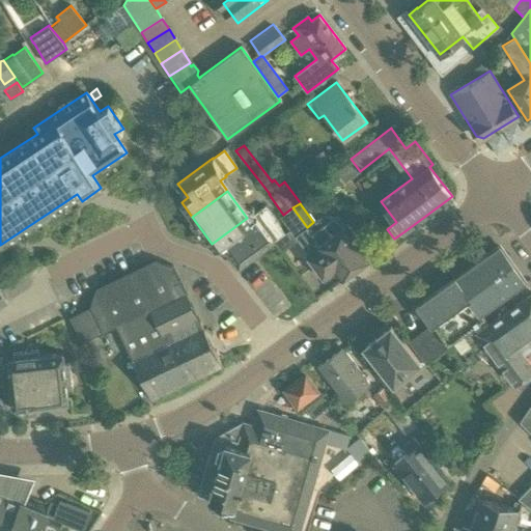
[(247,219),(247,218),(212,244),(216,249),(225,242),(230,249),(227,251),(239,267),(274,241),(284,232),(264,206),(254,215),(254,214),(247,219)]
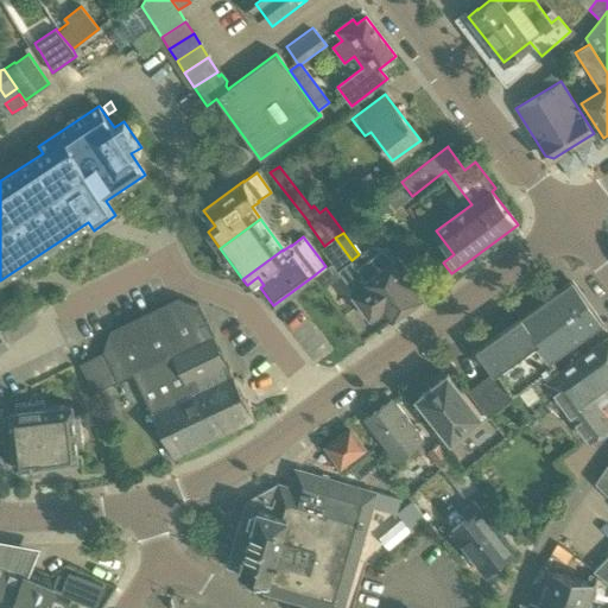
[(324,246),(322,247),(321,248),(337,271),(339,270),(353,290),(352,291),(372,318),(384,310),(391,320),(407,306),(371,257),(363,261),(359,254),(352,260),(335,238),(324,246)]
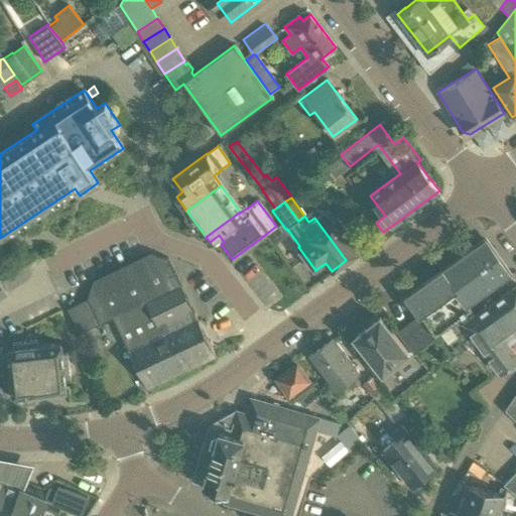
[(314,218),(346,260),(360,250),(337,218),(335,219),(327,208),(314,218)]
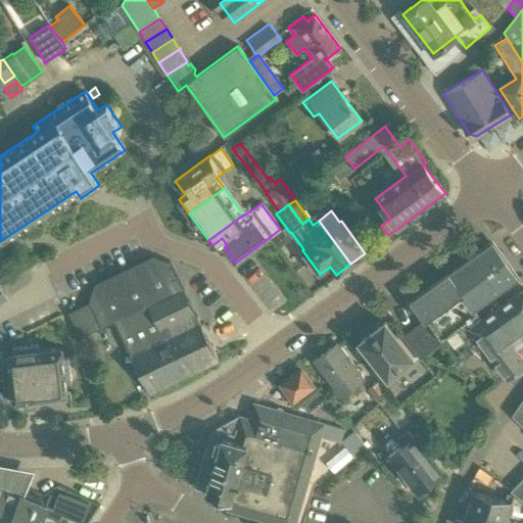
[(426,319),(424,320),(402,337),(420,359),(443,340),(442,339),(447,335),(467,322),(477,313),(473,306),(516,276),(491,243),(448,274),(448,275),(413,300),(426,319)]
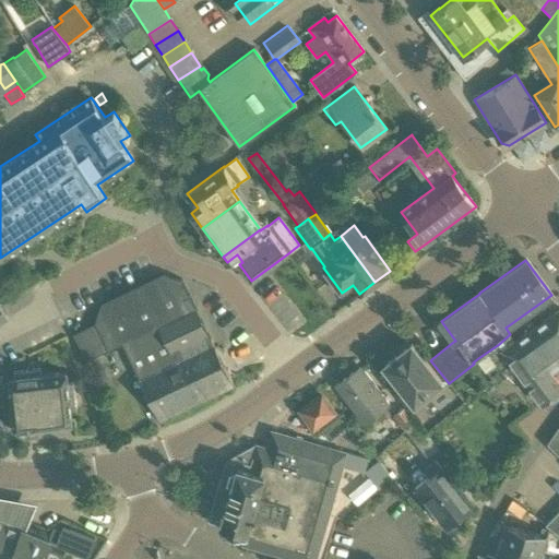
[(134,369),(207,333),(180,278),(163,273),(102,302),(95,323),(108,349),(108,351),(122,344),(134,369)]
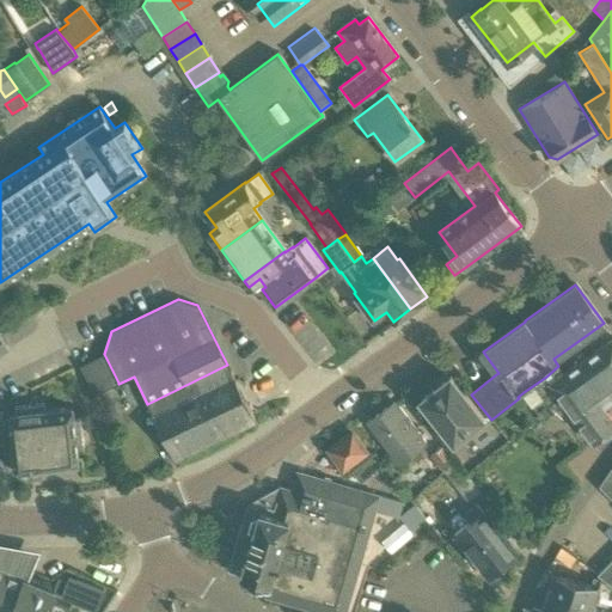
[(611,338),(574,366),(604,407),(611,399),(611,338)]
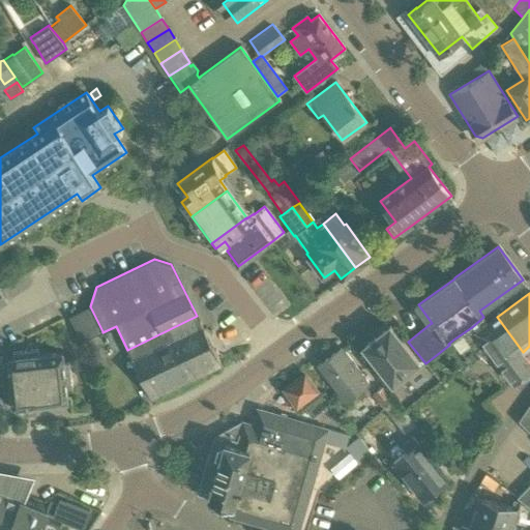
[(102,331),(90,306),(69,317),(82,342),(102,331)]
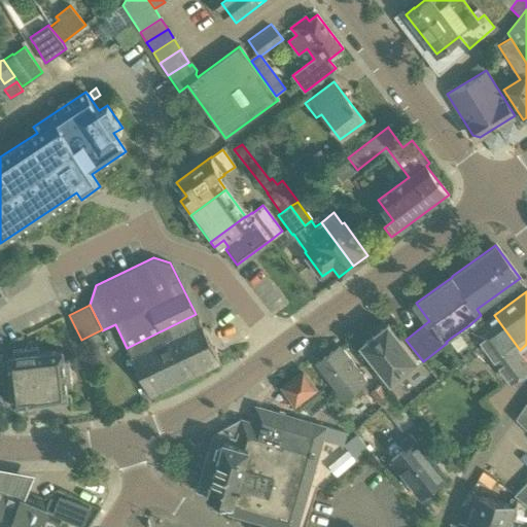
[(220,363),(196,314),(127,348),(150,396),(220,363)]
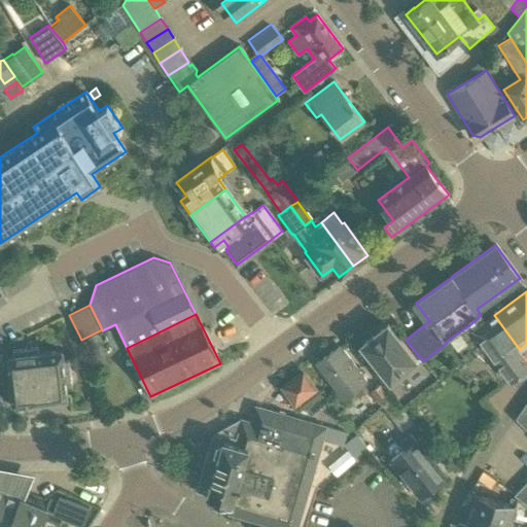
[(470,324),(451,338),(455,344),(466,360),(486,347),(511,381),(526,369),(526,361),(519,351),(520,350),(494,315),(473,330),(470,324)]
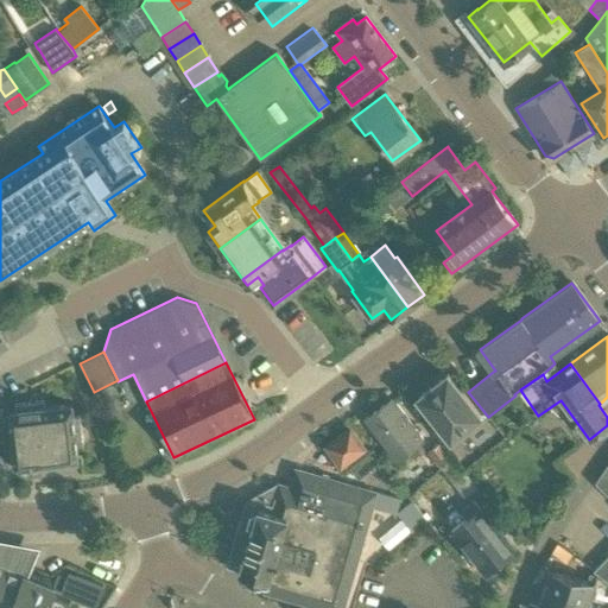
[(448,373),(430,386),(417,397),(450,438),(481,415),(448,373)]
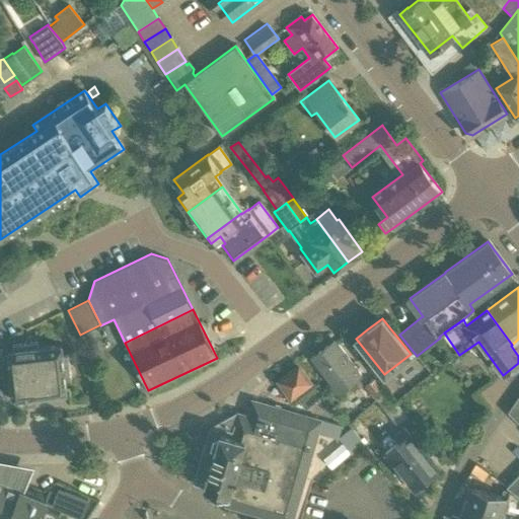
[(361,375),(335,340),(311,358),(337,392),(361,375)]
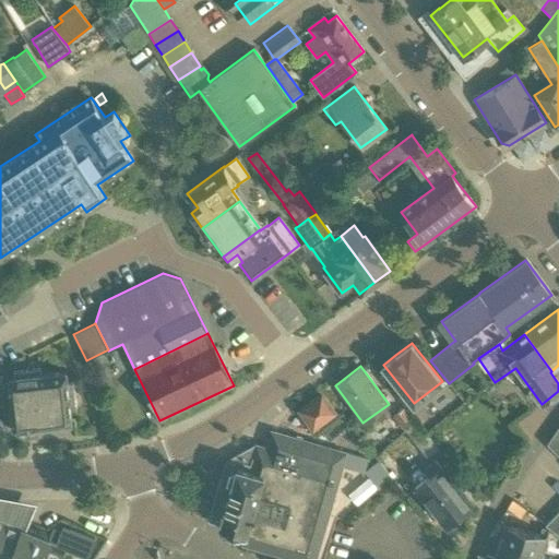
[(76,408),(73,382),(67,382),(66,372),(40,375),(40,369),(13,372),(14,378),(8,379),(13,426),(15,426),(16,433),(51,429),(50,423),(71,420),(70,408),(76,408)]
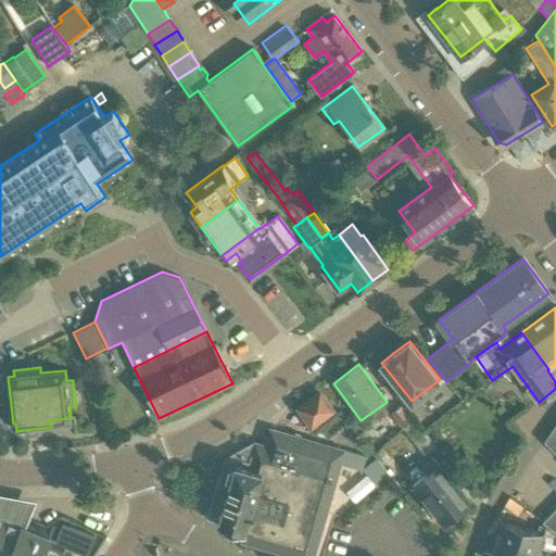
[(331,409),(319,393),(300,407),(312,425),(331,409)]
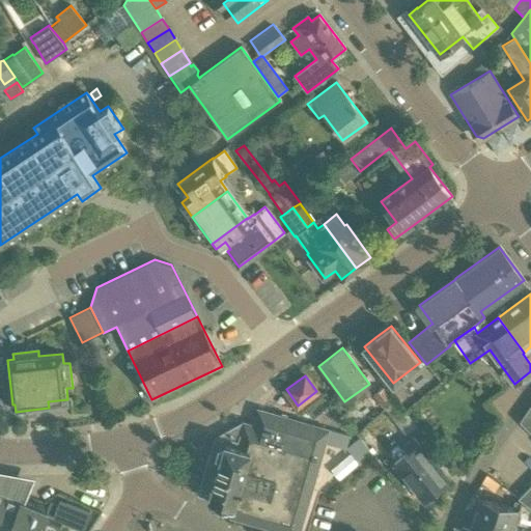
[(373,395),(383,409),(395,400),(385,386),(373,395)]
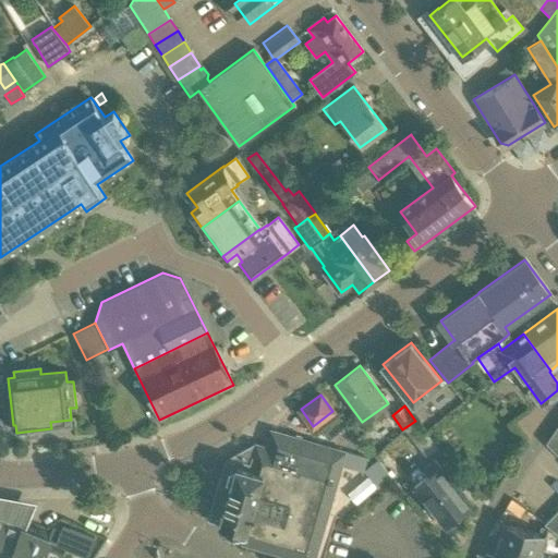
[(342,413),(320,429),(328,440),(350,424),(342,413)]
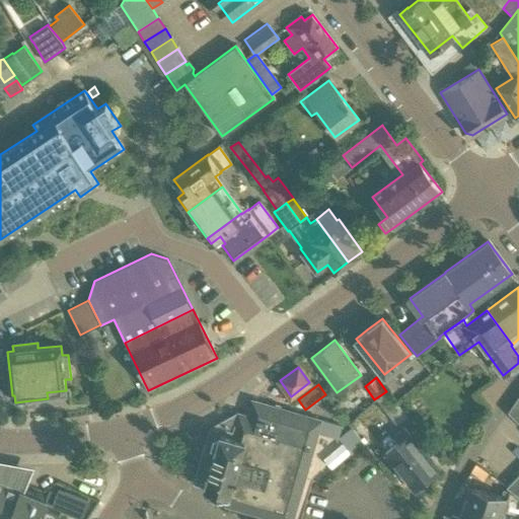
[(396,425),(408,416),(388,391),(376,400),(396,425)]
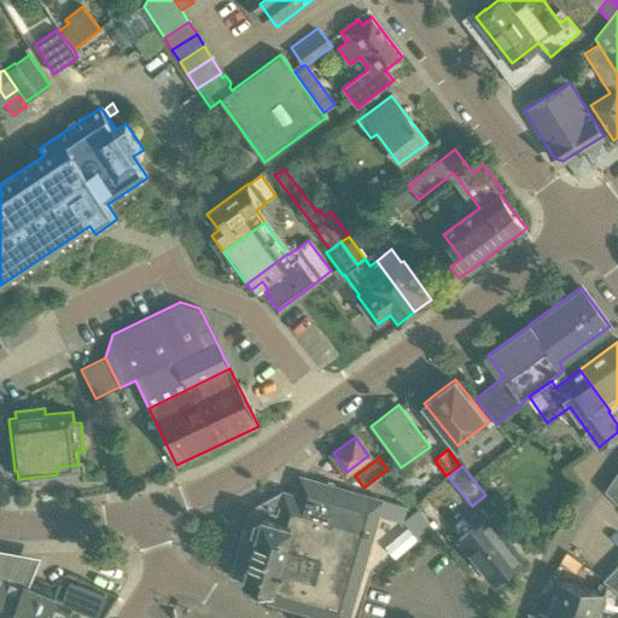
[(617,470),(605,490),(617,503),(617,470)]
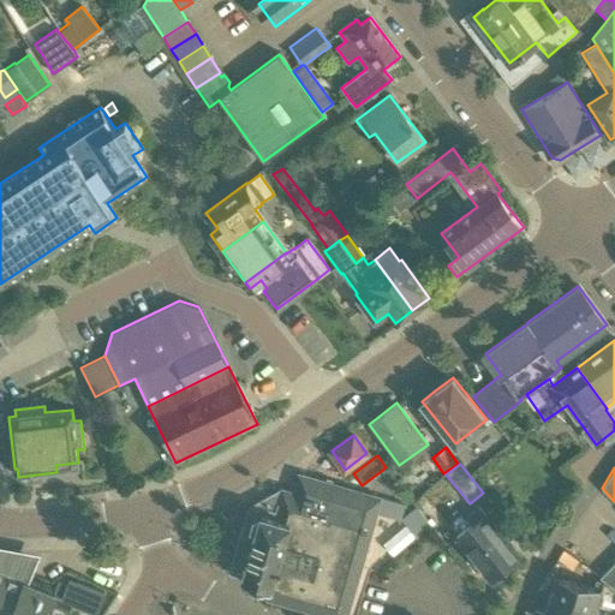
[(280,489),(249,506),(230,573),(242,577),(242,578),(272,586),(269,596),(268,596),(268,599),(324,614),(346,614),(381,497),(332,483),(333,481),(327,478),(326,482),(299,475),(293,493),(280,489)]
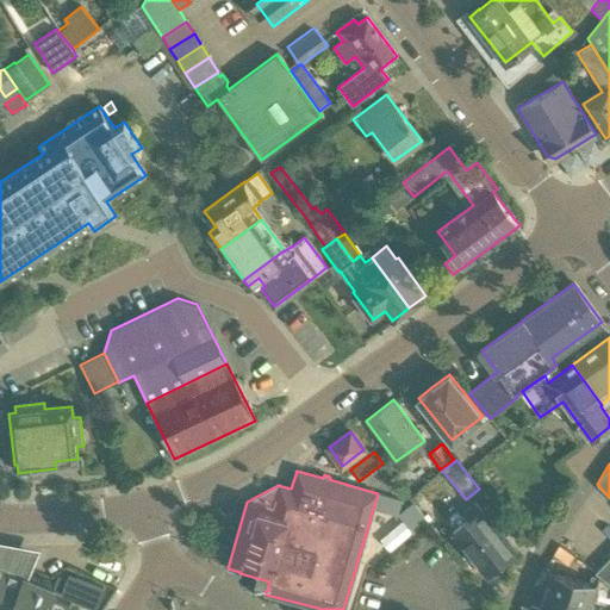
[(422,498),(417,493),(411,498),(415,504),(422,498)]
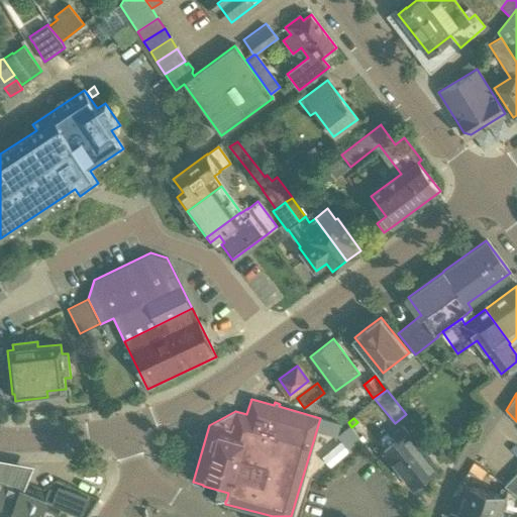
[(392,436),(425,477),(437,467),(409,431),(407,433),(403,426),(392,436)]
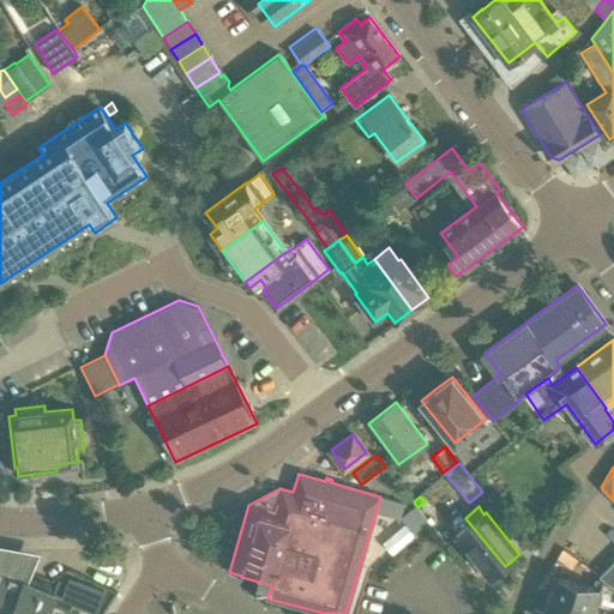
[(505,566),(465,518),(464,518),(461,515),(449,525),(491,578),(505,566)]
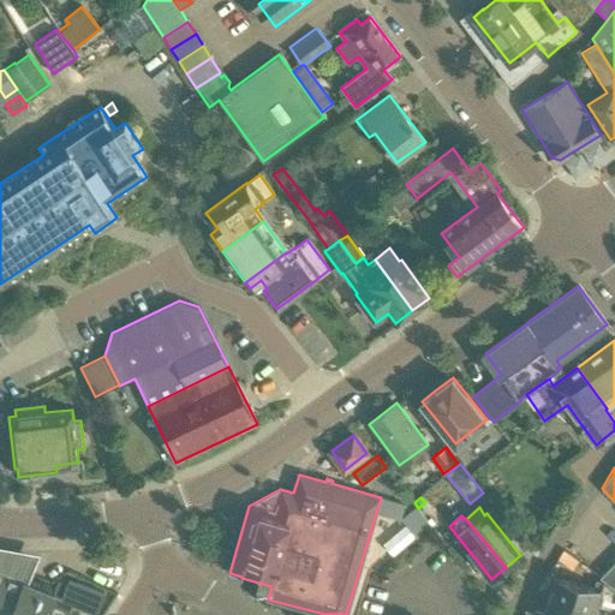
[(35,544),(0,537),(0,536),(0,556),(28,568),(35,544)]
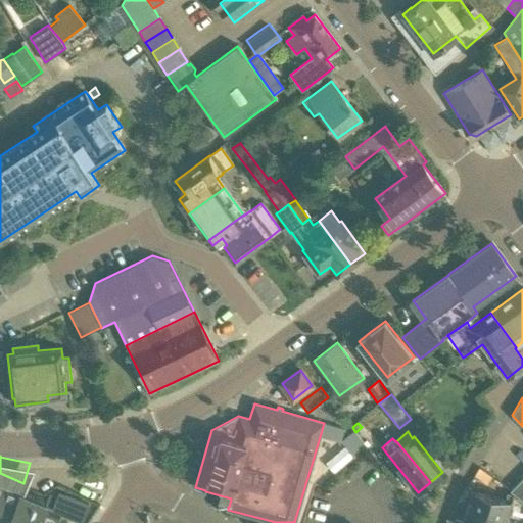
[(522,478),(511,490),(513,492),(522,500),(522,478)]
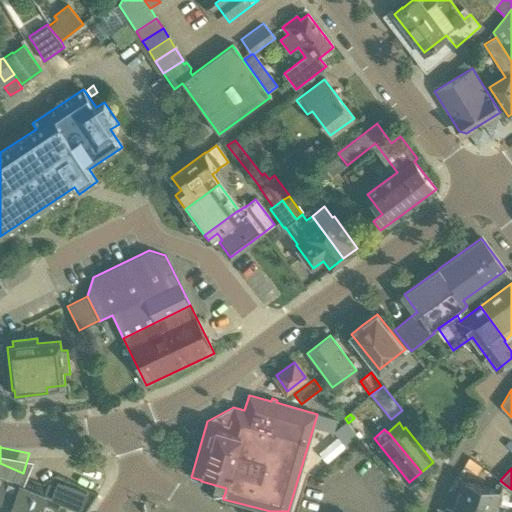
[(0,511),(38,511),(45,495),(0,476),(0,511)]
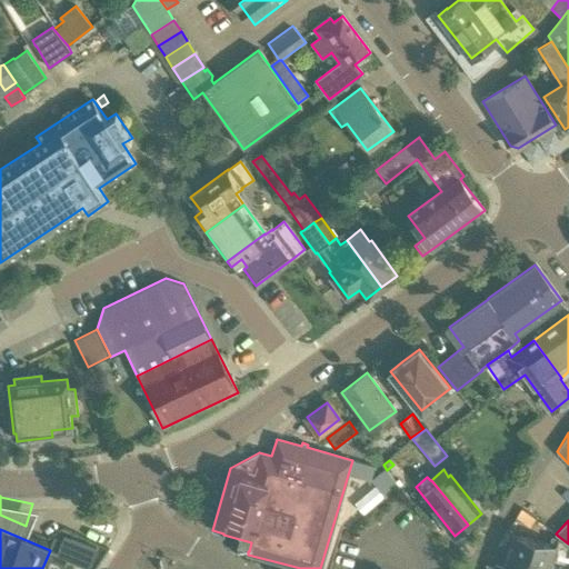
[(550,566),(557,539),(552,538),(550,545),(513,533),(508,553),(550,566)]
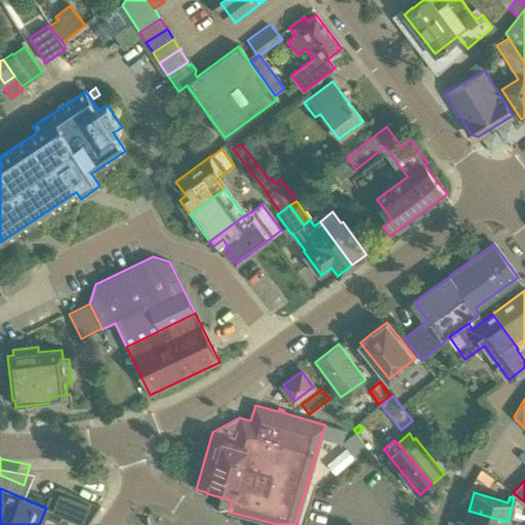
[(51,510),(83,522),(89,507),(57,494),(51,510)]
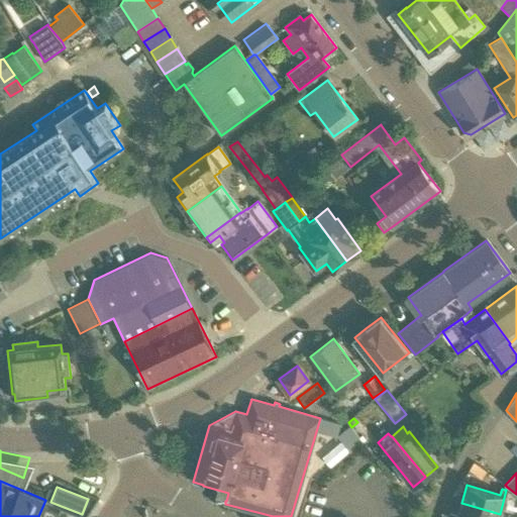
[(516,494),(507,487),(506,490),(500,514),(498,516),(516,516),(512,516),(516,498),(516,494)]
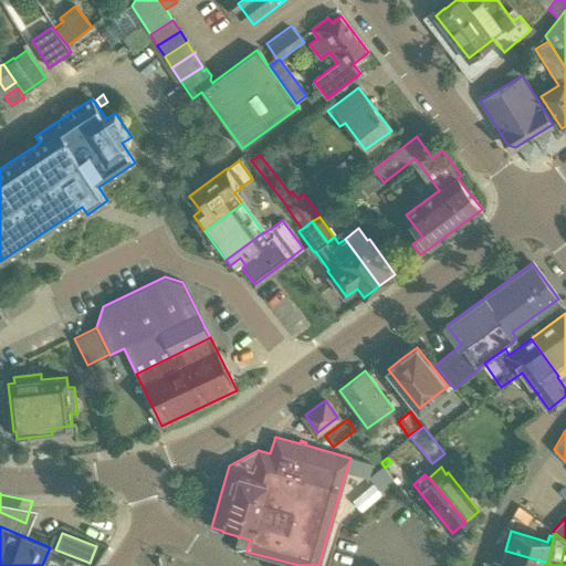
[(545,565),(547,563),(505,551),(501,565),(493,563),(491,565),(545,565)]
